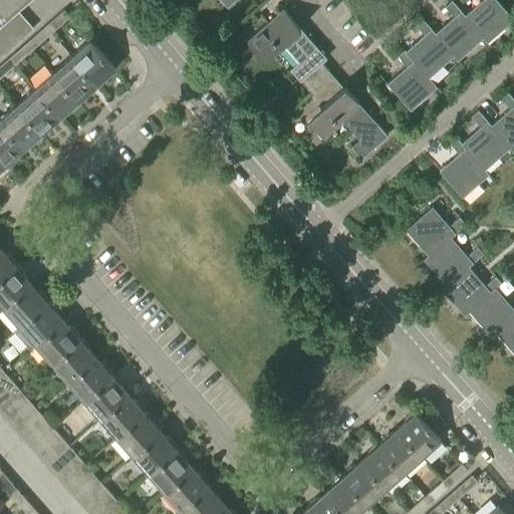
[(0,0),(0,17),(1,19),(23,0),(0,0)]
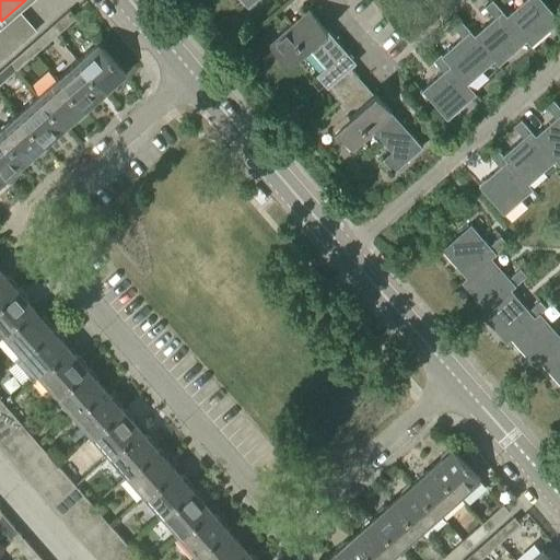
[(499,66),(527,41),(506,16),(508,16),(492,0),(485,7),(496,18),(475,36),(496,60),(494,60),(499,66)]
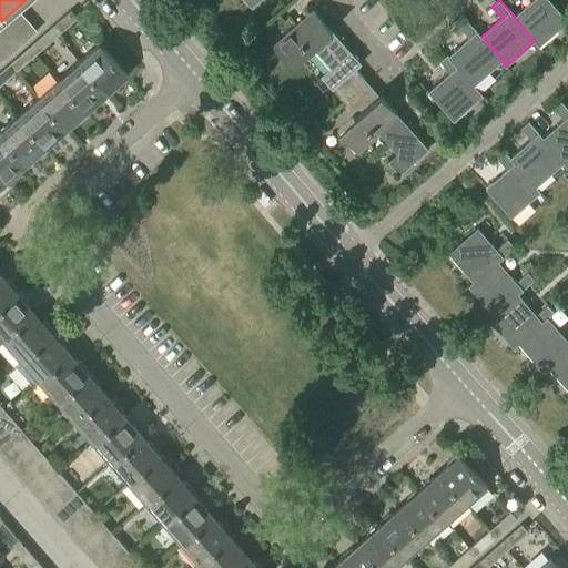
[(539,47),(567,20),(550,0),(533,0),(515,17),(514,17),(535,41),(539,47)]
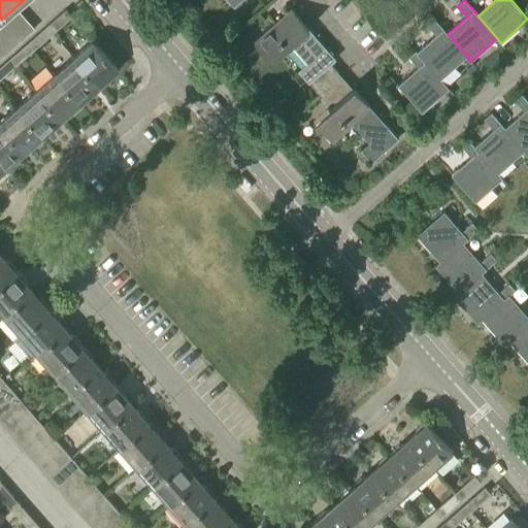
[(336,60),(292,8),(253,42),(270,62),(291,44),(307,63),(298,71),(309,84),(309,83),(321,96),(342,77),(331,64),(336,60)]
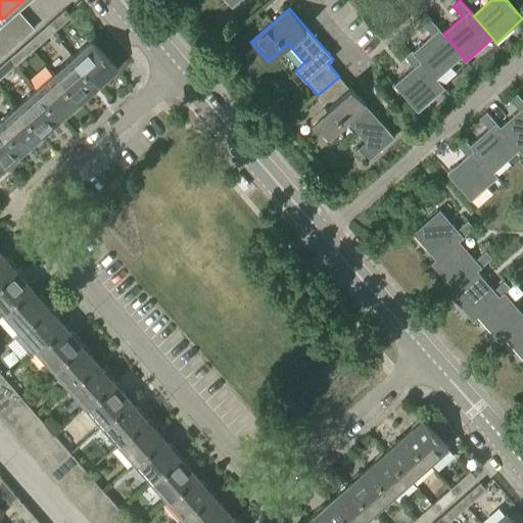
[(52,34),(72,17),(65,10),(47,27),(52,34)]
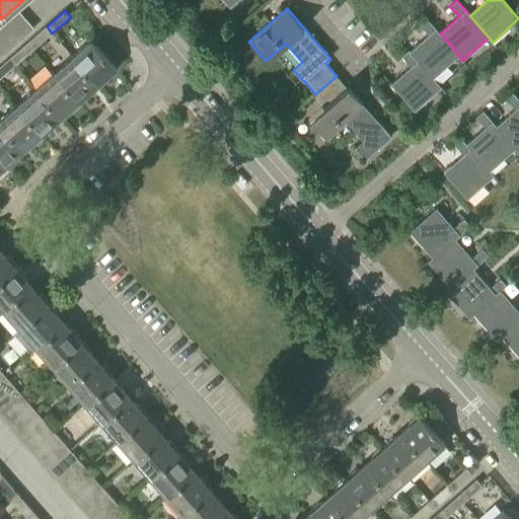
[(0,39),(10,30),(1,19),(0,17),(0,39)]
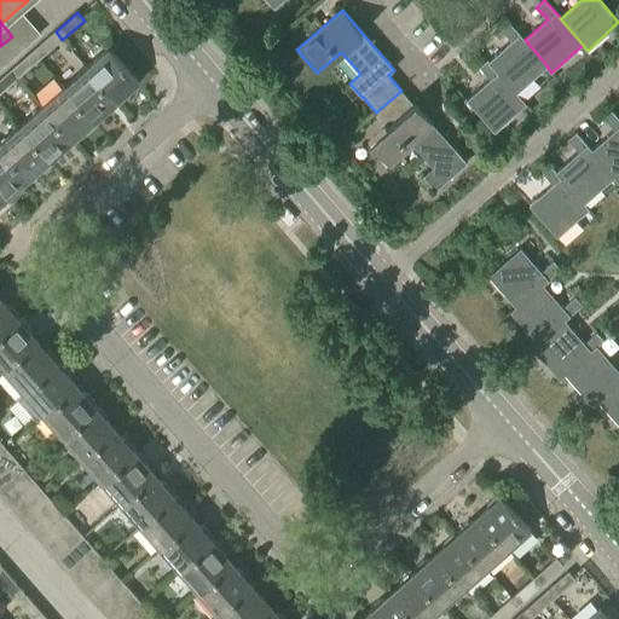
[(526,104),(527,104),(518,93),(547,67),(548,67),(525,40),(509,22),(501,29),(512,41),(489,62),(526,104)]
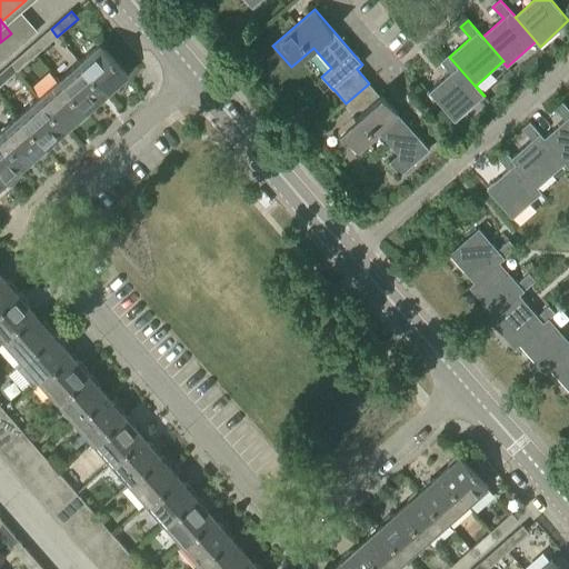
[(38,55),(57,37),(51,29),(31,47),(38,55)]
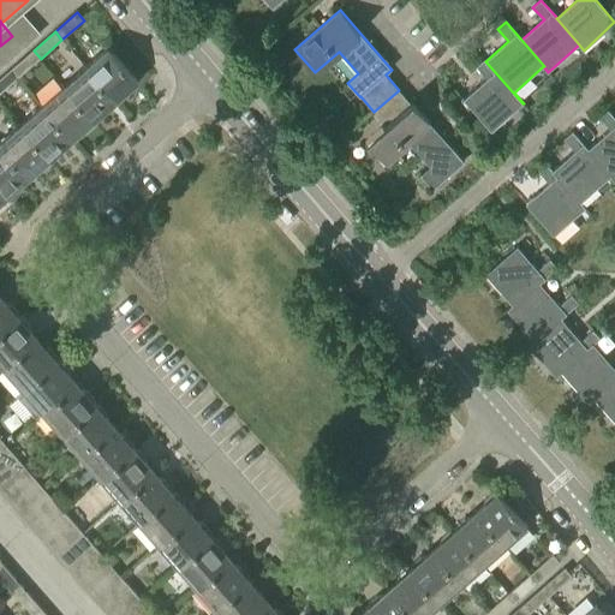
[(266,43),(255,31),(243,42),(254,54),(266,43)]
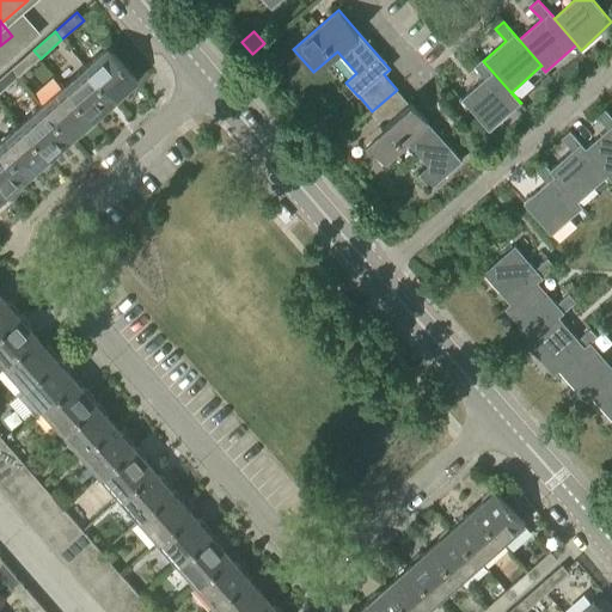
[(0,69),(41,35),(40,34),(23,48),(12,36),(0,46),(0,69)]
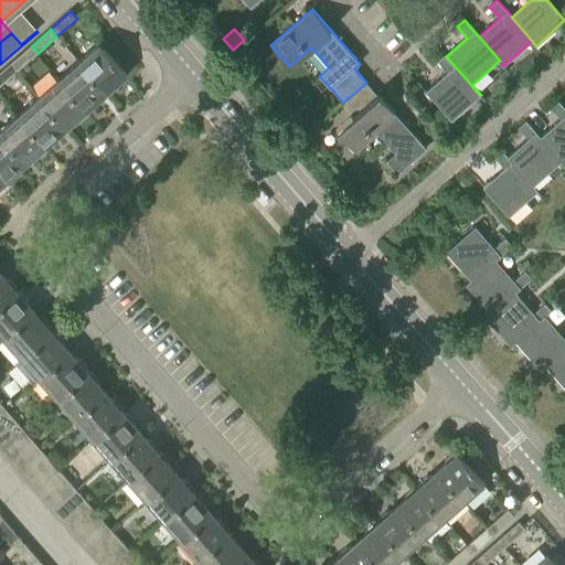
[(106,93),(123,78),(127,75),(100,44),(80,63),(106,93)]
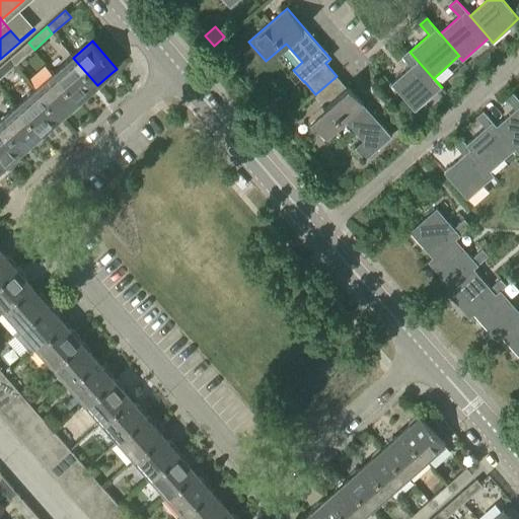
[(15,66),(34,50),(28,43),(9,59),(15,66)]
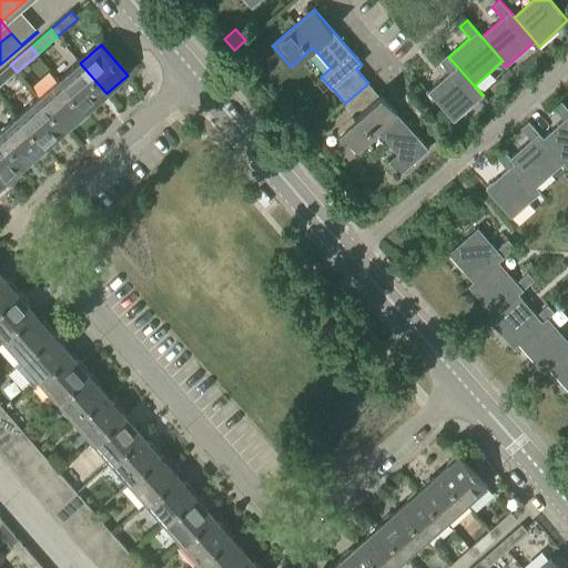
[(454,121),(483,95),(448,57),(447,54),(439,61),(449,73),(428,92),(454,121)]
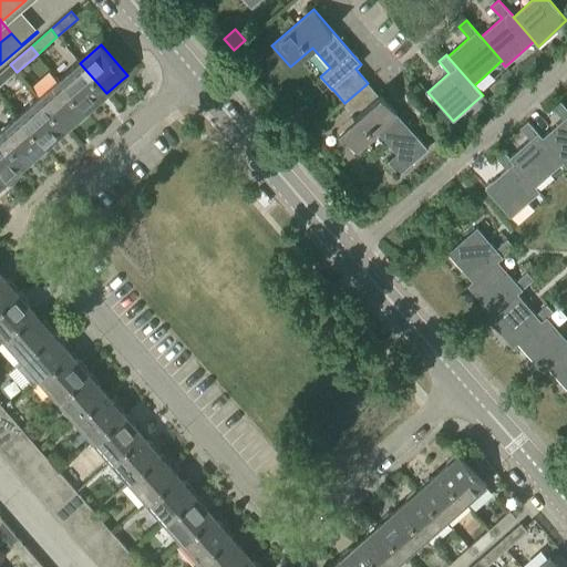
[(86,111),(106,93),(80,63),(60,80),(86,111)]
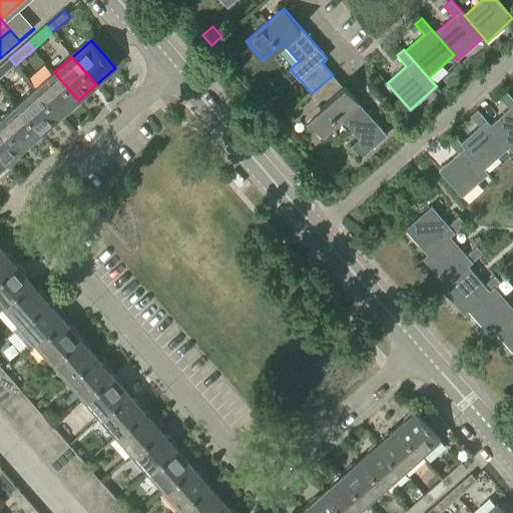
[(0,78),(15,65),(9,58),(0,66),(0,78)]
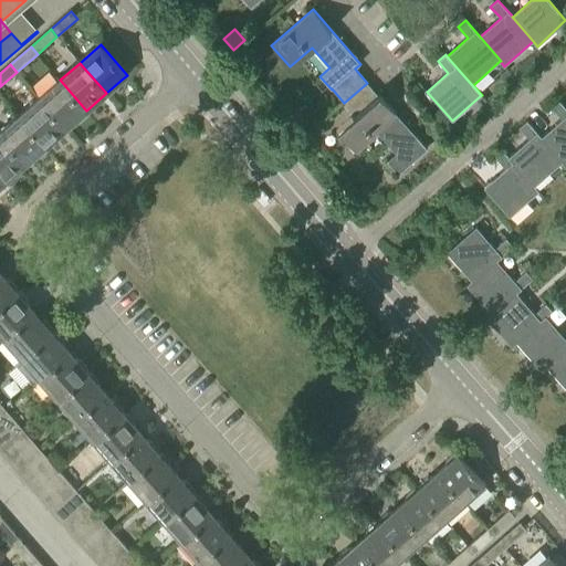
[(66,128),(86,111),(60,80),(40,98),(66,128)]
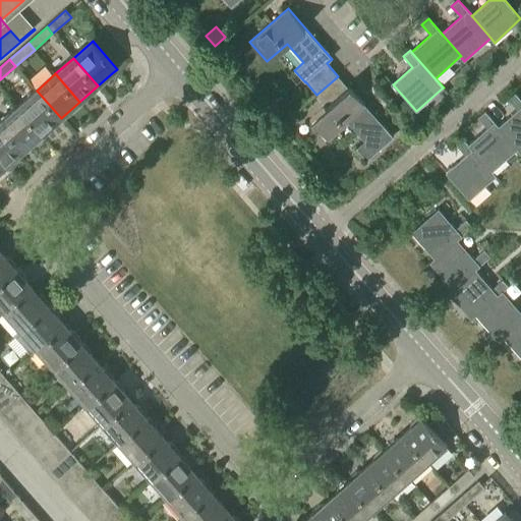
[(348,89),(338,76),(316,95),(327,107),(311,120),(329,140),(349,123),(364,141),(356,149),(366,161),(394,137),(350,87),(348,89)]
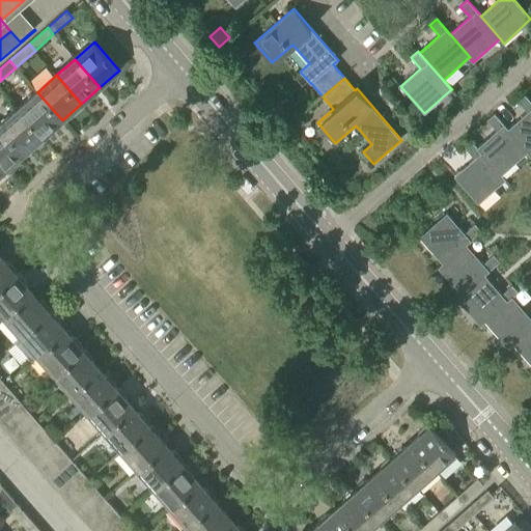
[(44,137),(62,120),(37,92),(19,108),(44,137)]
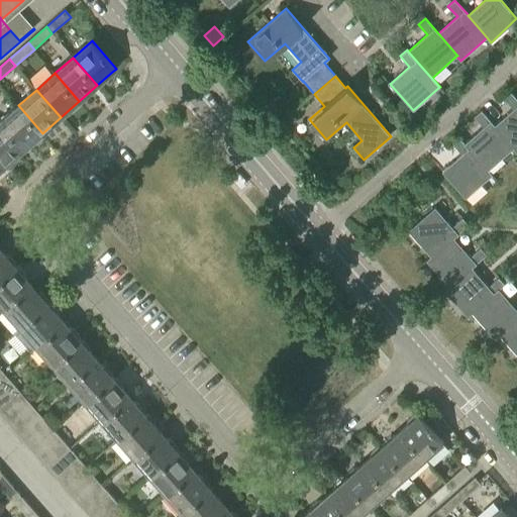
[(516,99),(511,93),(504,99),(514,109),(495,126),(482,111),(514,148),(513,148),(516,152),(516,99)]
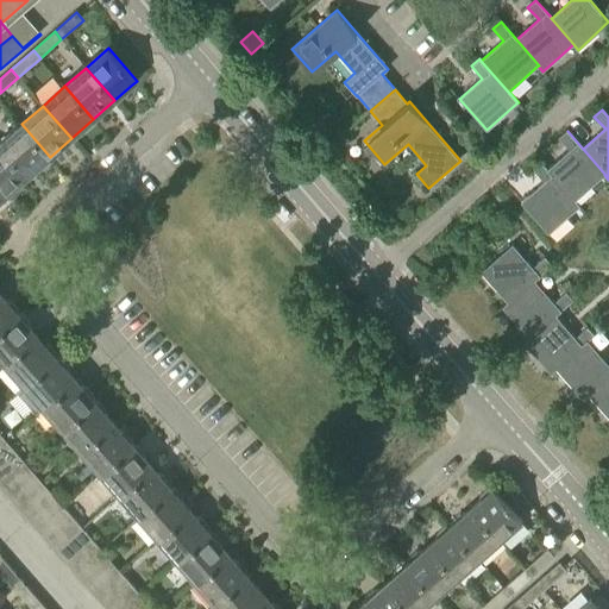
[(0,143),(29,176),(50,157),(22,124),(0,142),(0,143)]
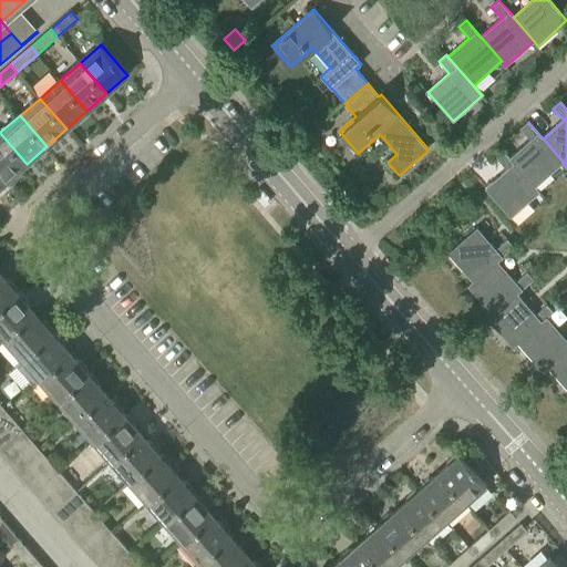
[(540,193),(540,192),(536,187),(563,163),(564,163),(528,122),(521,129),(531,140),(511,158),(509,158),(540,193)]
